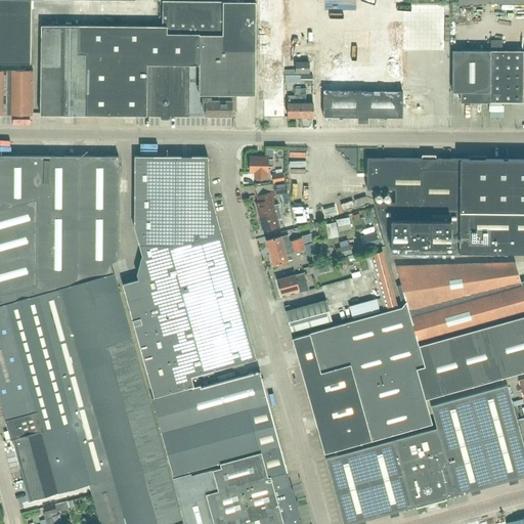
[(0,0),(0,114),(32,115),(32,113),(32,70),(0,69),(0,62),(30,63),(31,0),(0,0)]
